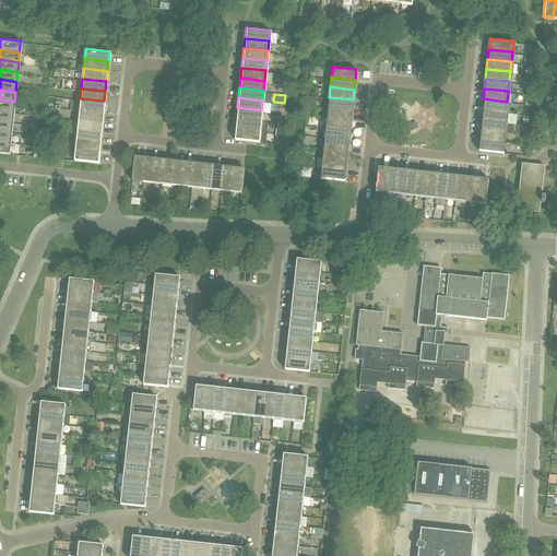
[(352,109),(353,99),(329,97),(328,107),(352,109)]
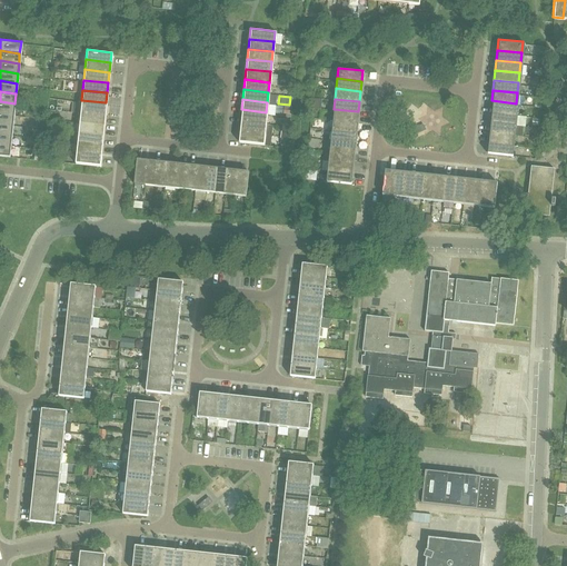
[(81,100),(80,110),(105,112),(106,102),(81,100)]
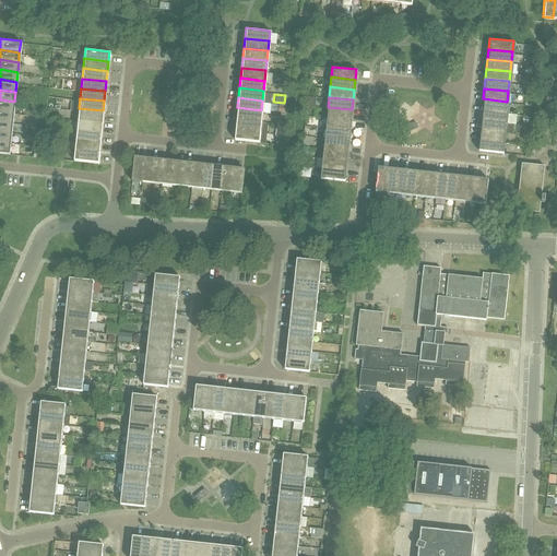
[(506,111),(507,102),(483,98),(482,108),(506,111)]
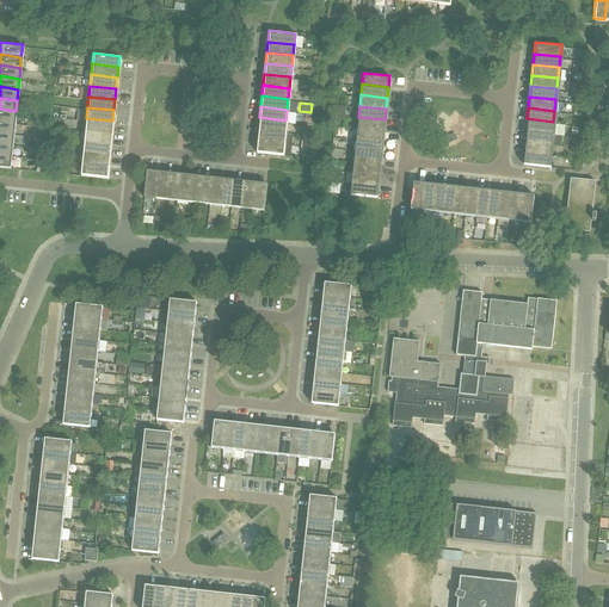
[(0,119),(14,122),(16,111),(0,109),(0,119)]
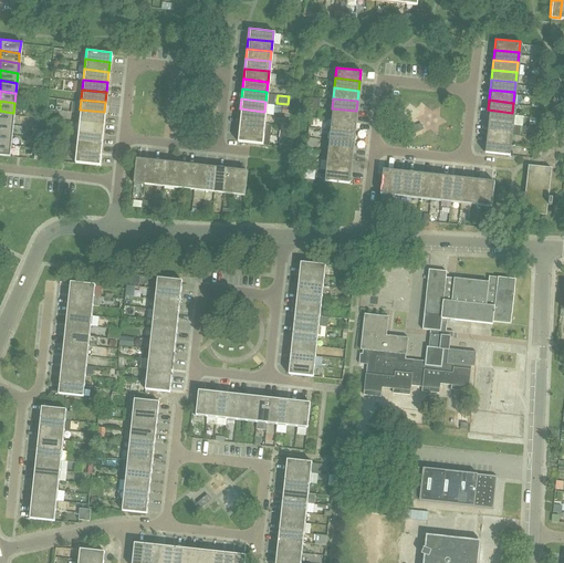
[(263,122),(264,112),(240,108),(239,120),(263,122)]
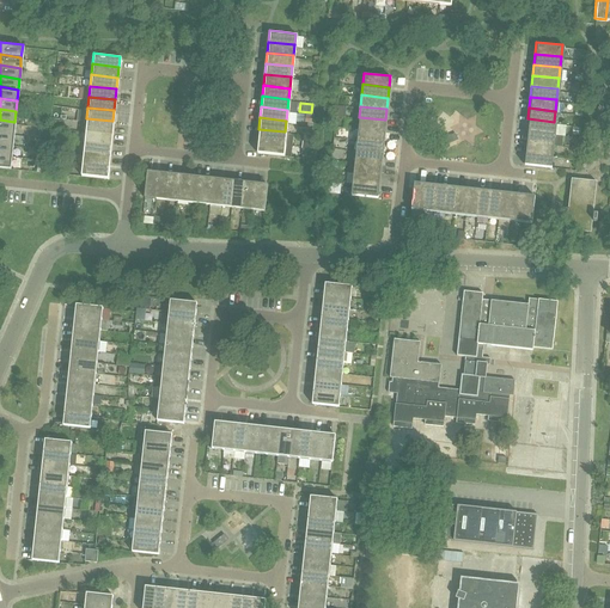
[(359,117),(358,128),(384,130),(385,120),(359,117)]
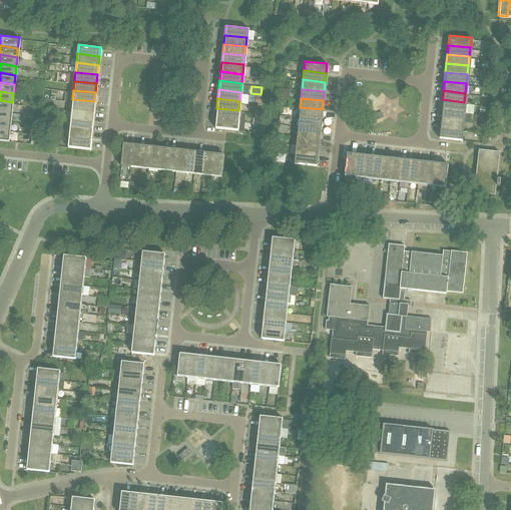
[(72,99),(71,108),(93,111),(94,101),(72,99)]
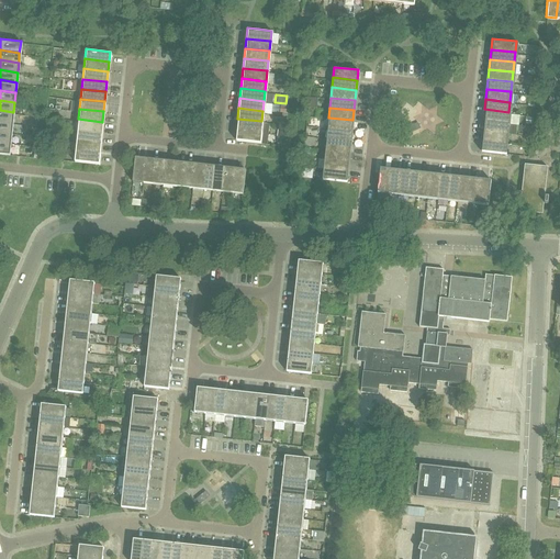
[(507,122),(508,112),(484,109),(483,119),(507,122)]
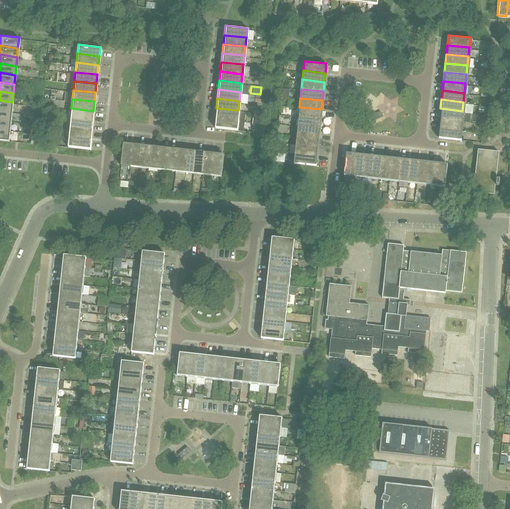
[(12,102),(0,100),(0,109),(11,111),(12,102)]
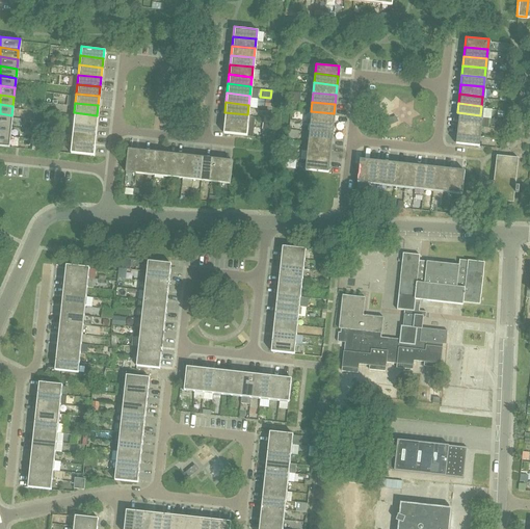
[(334,113),(311,111),(310,121),(333,123),(334,113)]
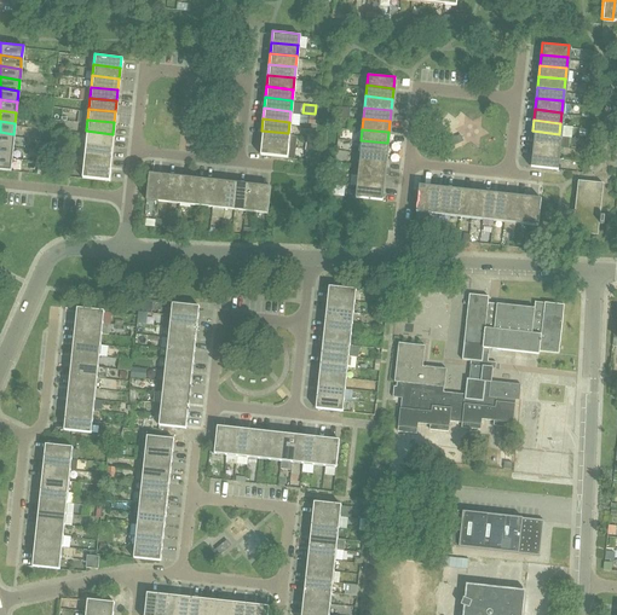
[(86,131),(85,141),(111,145),(113,134),(86,131)]
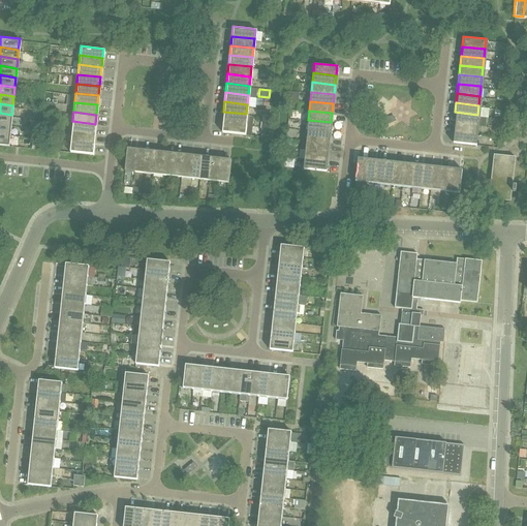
[(245,123),(246,114),(223,112),(222,121),(245,123)]
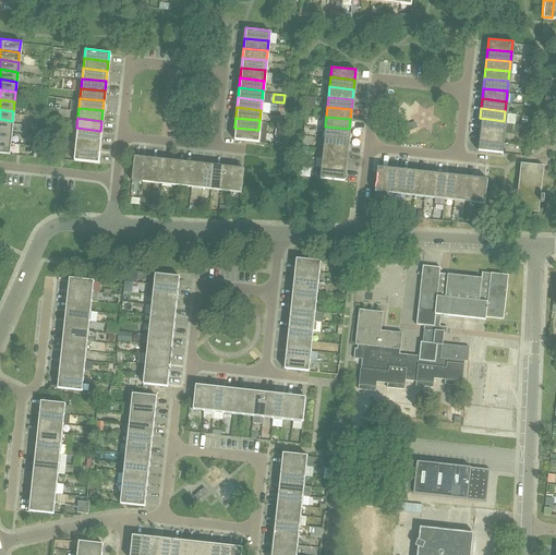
[(504,121),(480,118),(479,128),(503,131),(504,121)]
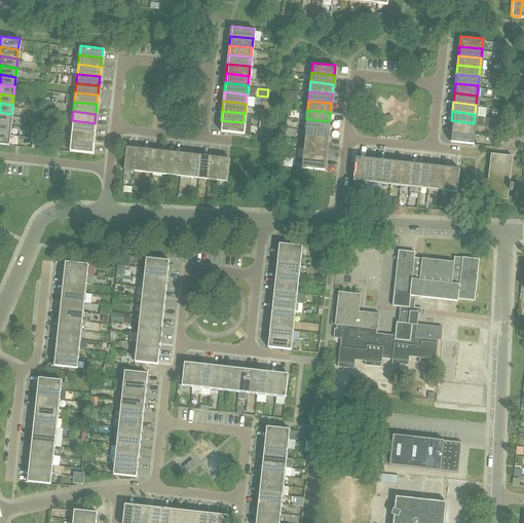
[(11,114),(0,112),(0,121),(10,123),(11,114)]
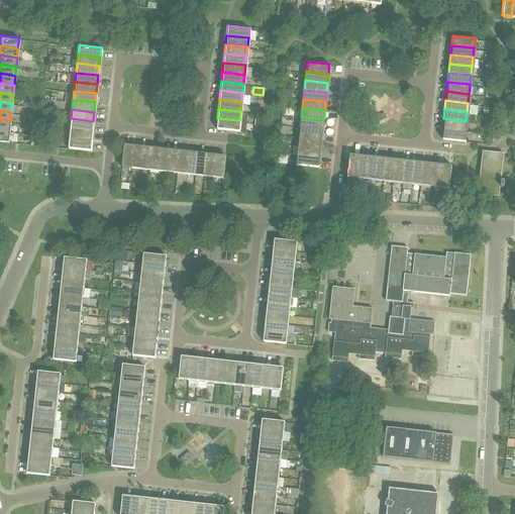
[(301,117),(300,126),(322,128),(323,119),(301,117)]
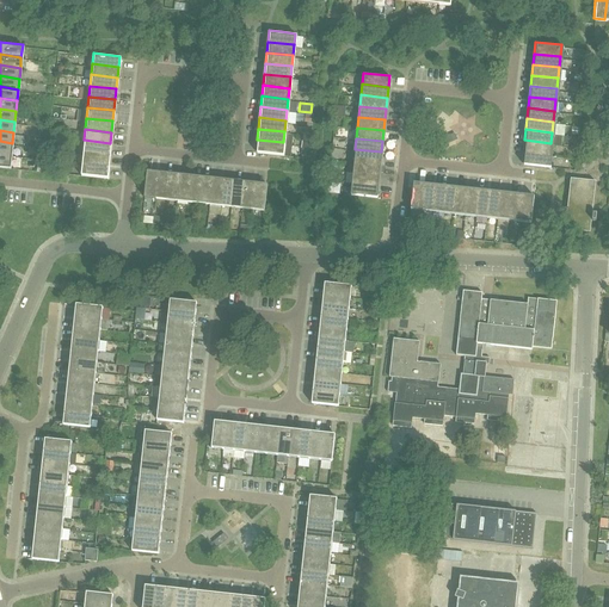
[(110,143),(84,140),(82,150),(109,154),(110,143)]
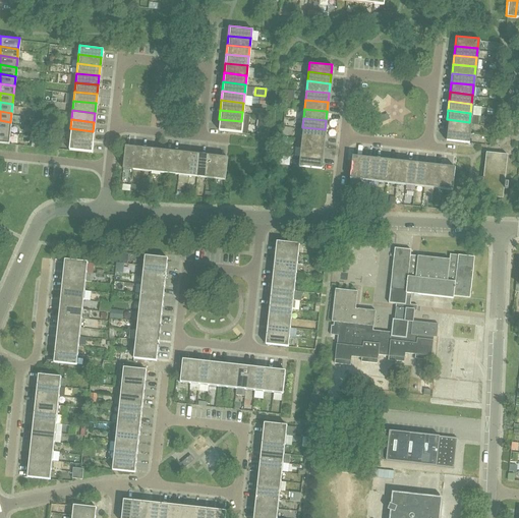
[(219,119),(218,128),(240,131),(241,121),(219,119)]
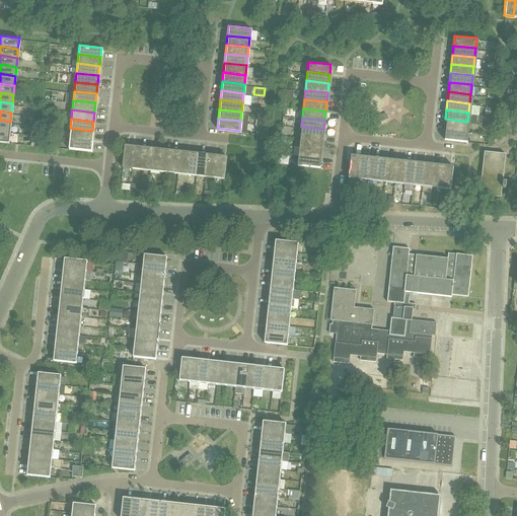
[(466,131),(467,122),(445,119),(444,128),(466,131)]
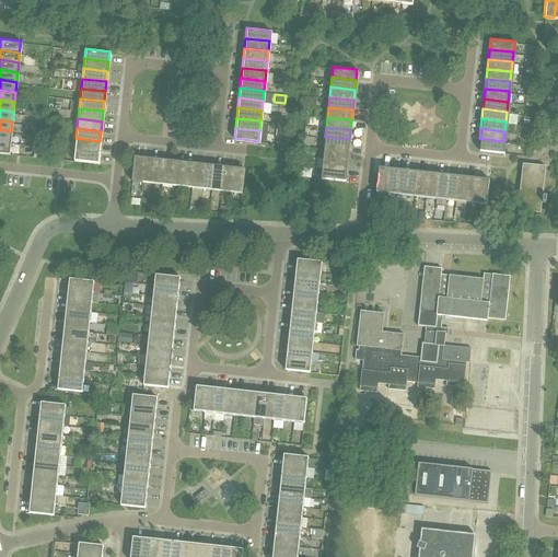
[(11,131),(0,129),(0,139),(10,141),(11,131)]
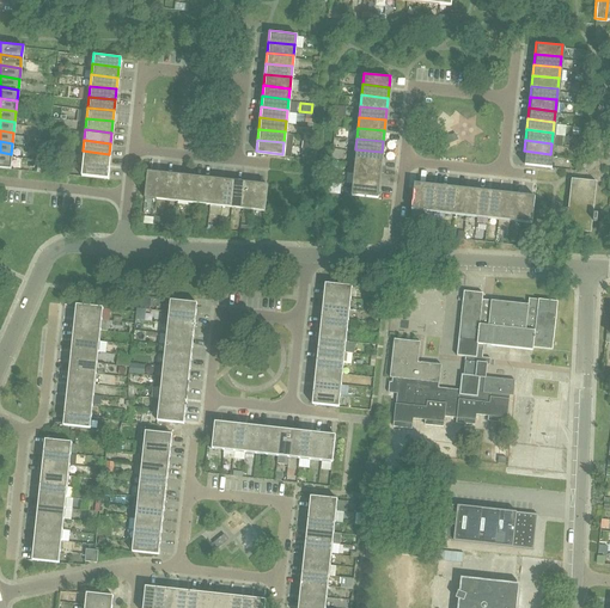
[(379,163),(382,152),(355,149),(354,160),(379,163)]
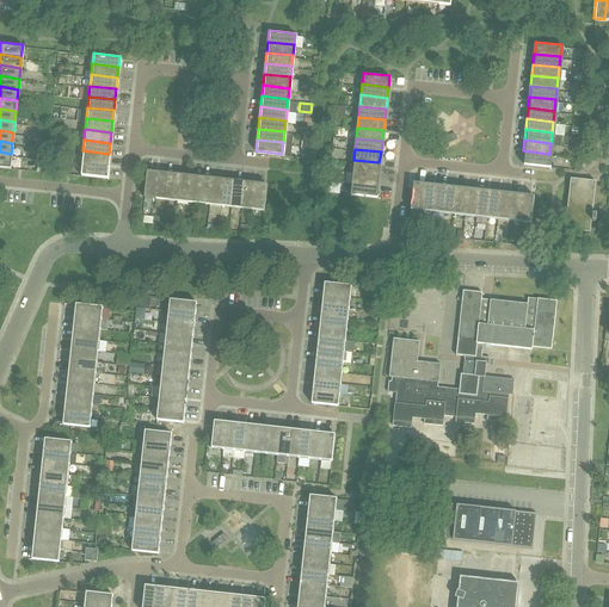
[(82,150),(81,161),(108,165),(109,154),(82,150)]
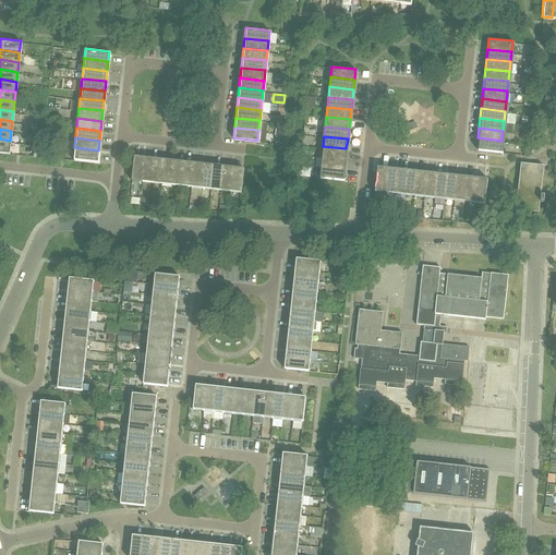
[(500,152),(502,141),(478,137),(476,148),(500,152)]
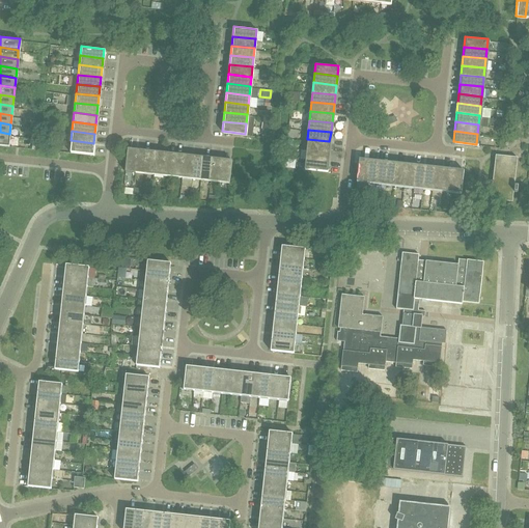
[(9,134),(0,132),(0,143),(7,144),(9,134)]
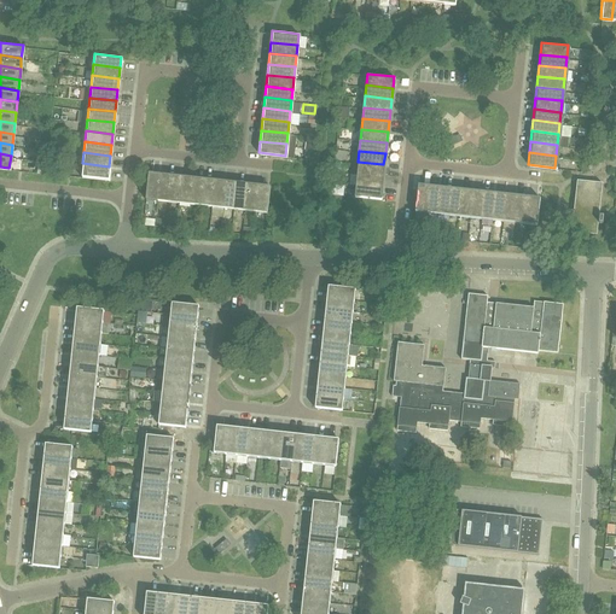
[(358,162),(355,173),(382,175),(383,164),(358,162)]
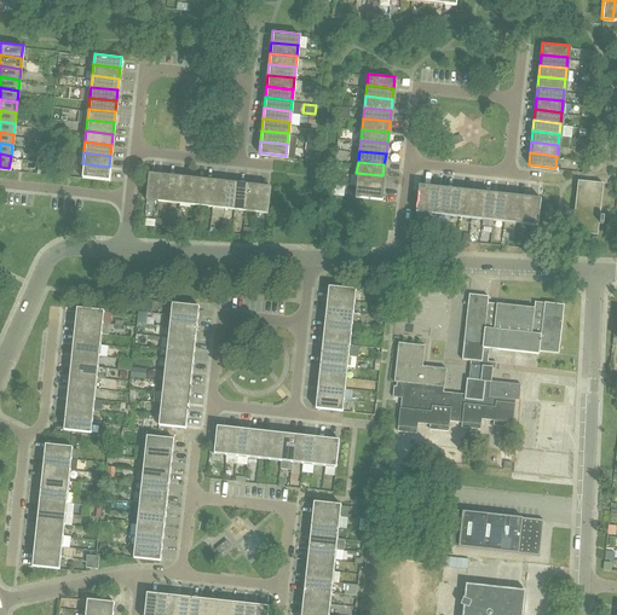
[(82,163),(81,175),(108,179),(109,167),(82,163)]
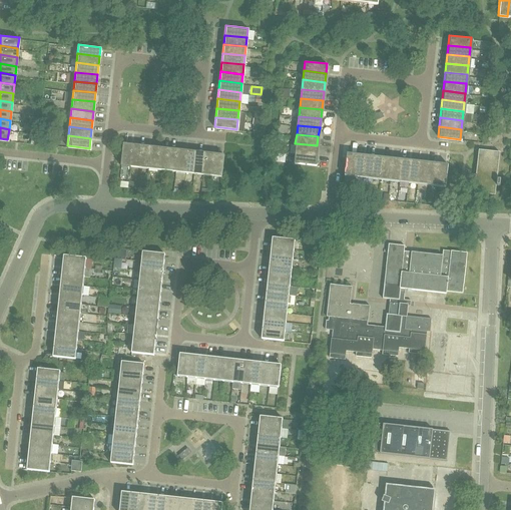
[(131,142),(122,141),(119,164),(128,165),(131,142)]
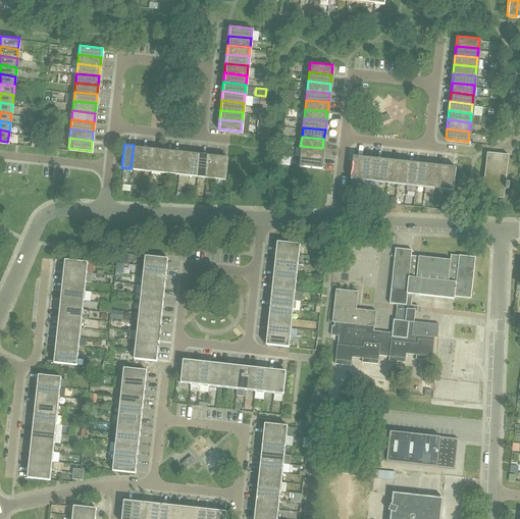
[(131,168),(140,169),(143,146),(134,145),(131,168)]
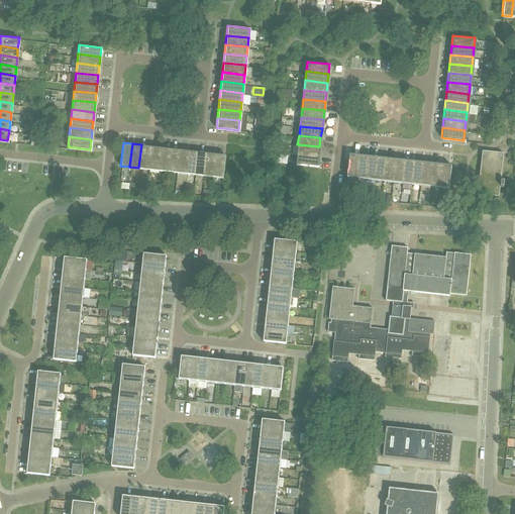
[(138,168),(148,169),(150,145),(141,144),(138,168)]
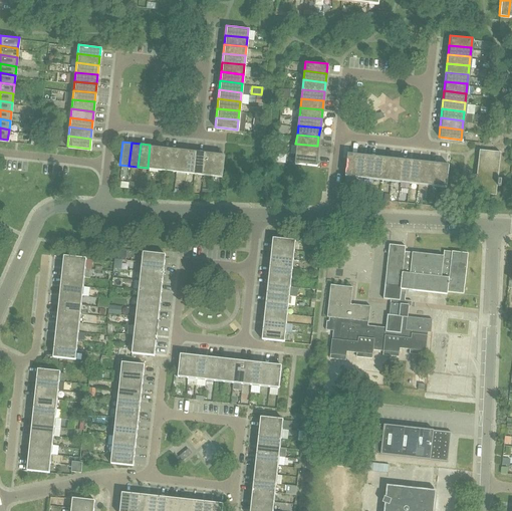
[(295,144),(294,153),(316,155),(317,146),(295,144)]
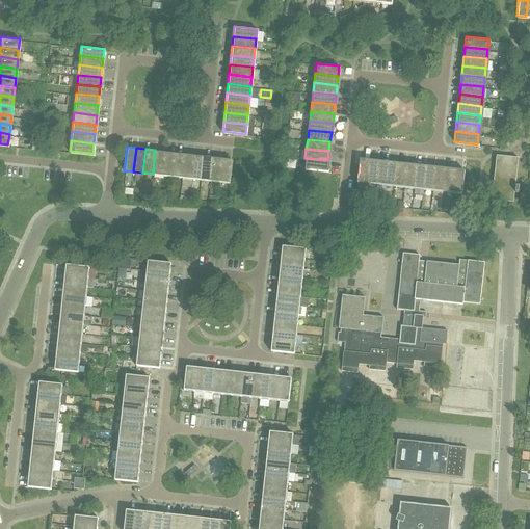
[(155,150),(153,174),(162,175),(164,151),(155,150)]
